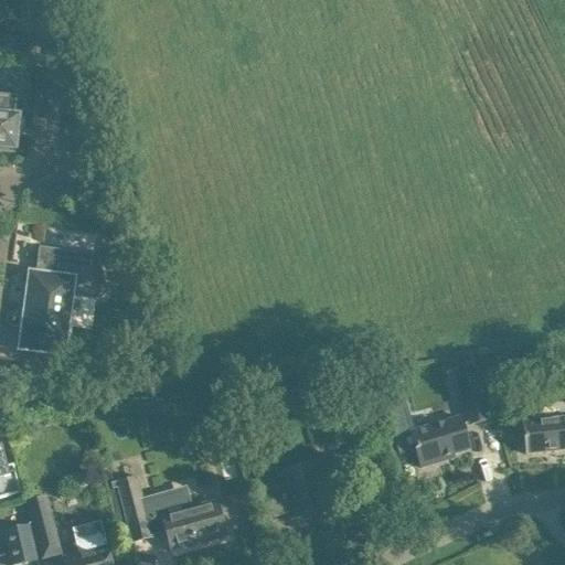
[(0,23),(10,20),(4,2),(3,2),(2,3),(0,3),(0,23)]
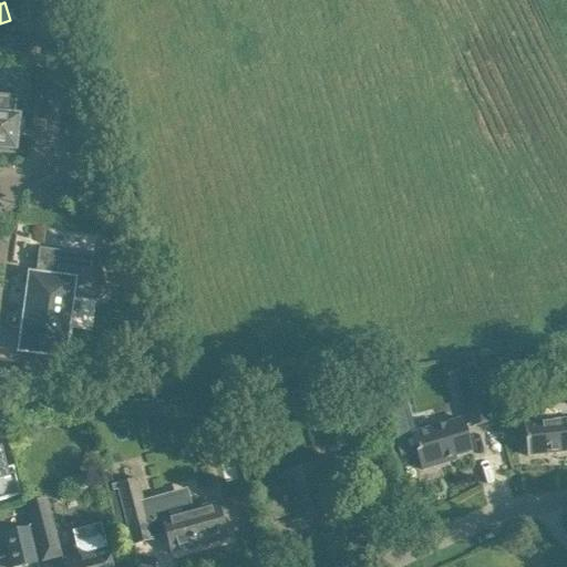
[(0,45),(0,60),(12,60),(12,47),(0,45)]
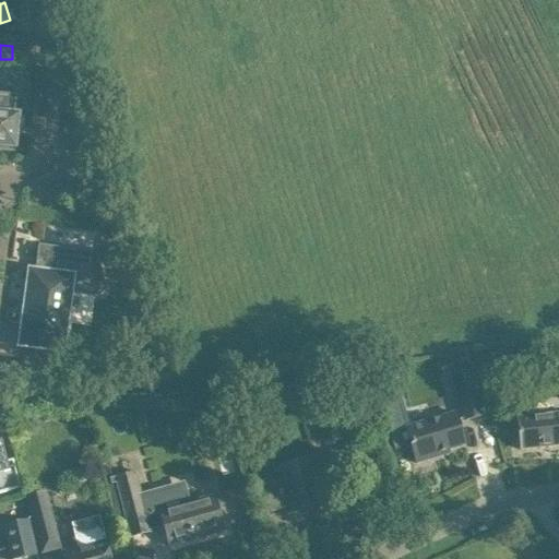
[(0,152),(14,153),(18,128),(23,128),(23,119),(19,118),(19,116),(14,115),(16,96),(0,94),(0,152)]
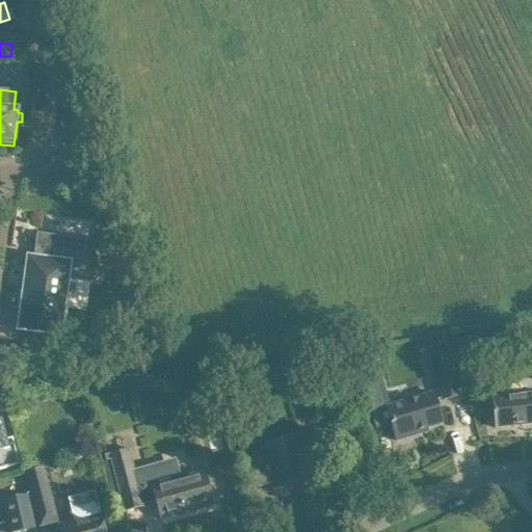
[(21,327),(58,333),(65,280),(89,283),(92,283),(96,282),(98,280),(100,277),(101,274),(100,271),(91,241),(36,234),(34,249),(37,250),(36,260),(29,260),(21,327)]
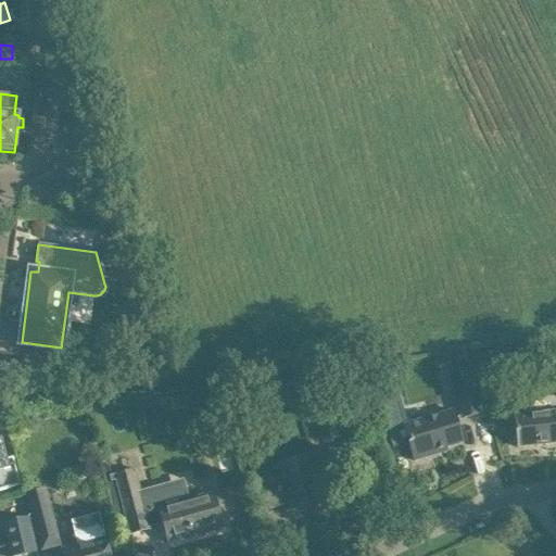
[(460,419),(482,413),(469,366),(446,373),(460,419)]
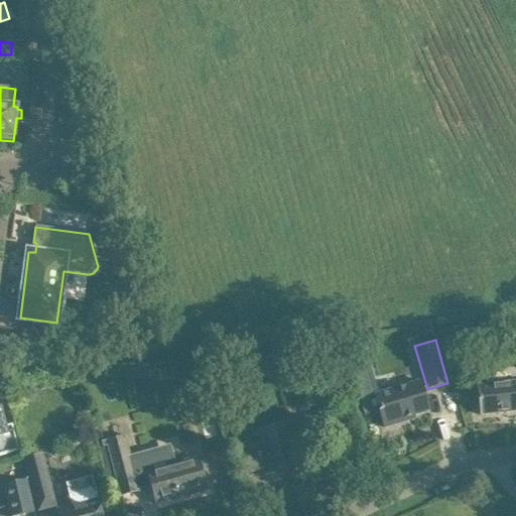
[(347,352),(345,353),(364,417),(380,412),(384,428),(405,421),(404,418),(430,411),(421,382),(376,395),(366,363),(351,367),(347,352)]
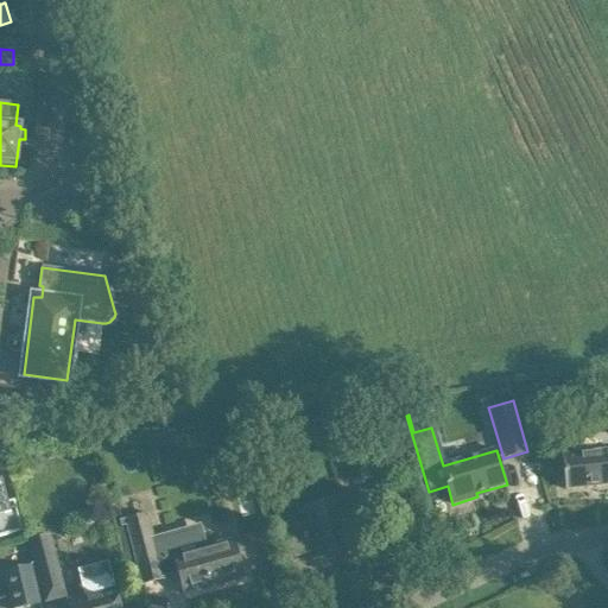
[(607,450),(562,456),(565,489),(607,485),(607,450)]
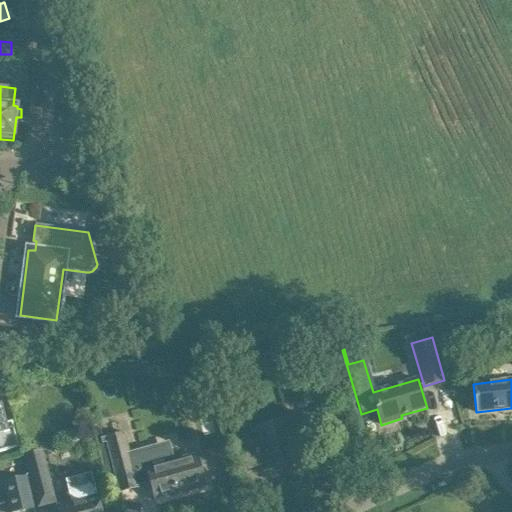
[(0,453),(19,448),(12,422),(6,424),(1,405),(0,405),(0,453)]
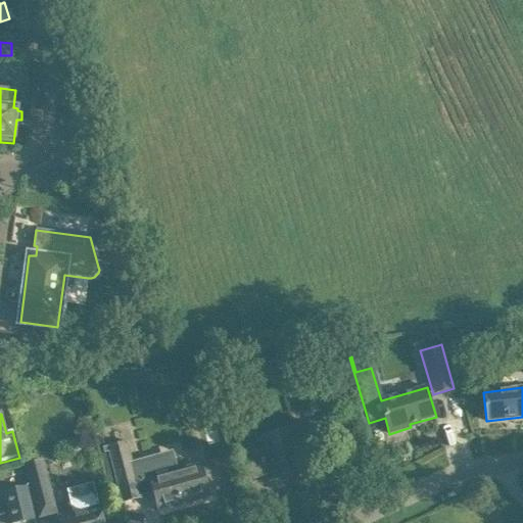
[(242,448),(251,476),(264,472),(267,481),(308,467),(305,458),(328,450),(323,437),(339,432),(334,417),(256,442),(257,443),(242,448)]
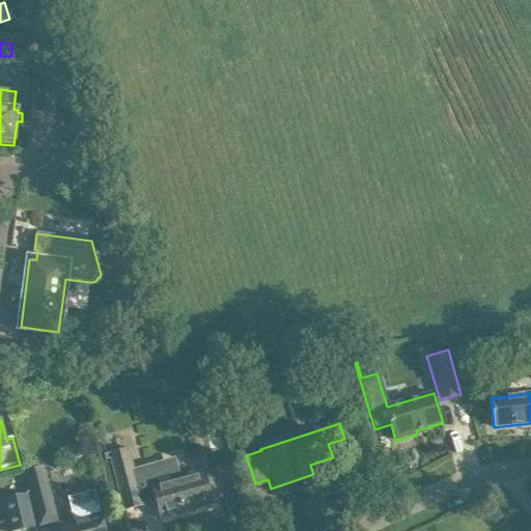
[(108,454),(105,455),(106,462),(110,460),(119,495),(139,488),(135,474),(129,449),(108,454)]
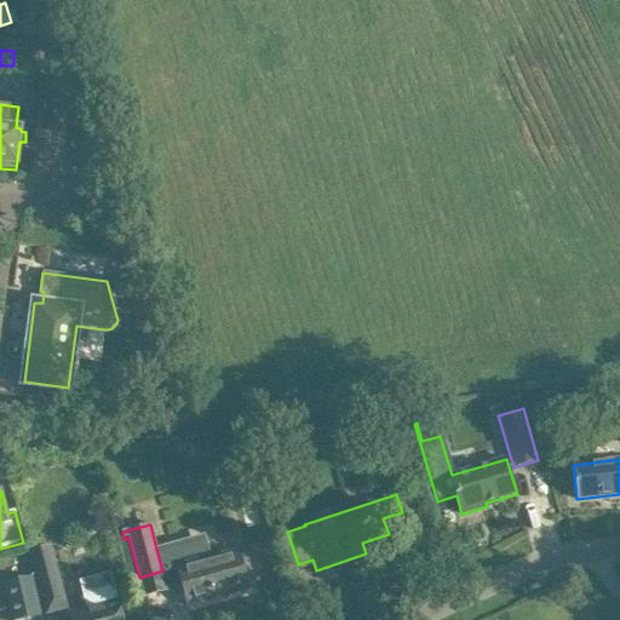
[(162,570),(139,578),(145,598),(147,598),(145,595),(166,590),(167,592),(168,592),(167,590),(182,585),(188,606),(248,590),(237,551),(206,560),(200,541),(158,554),(162,570)]
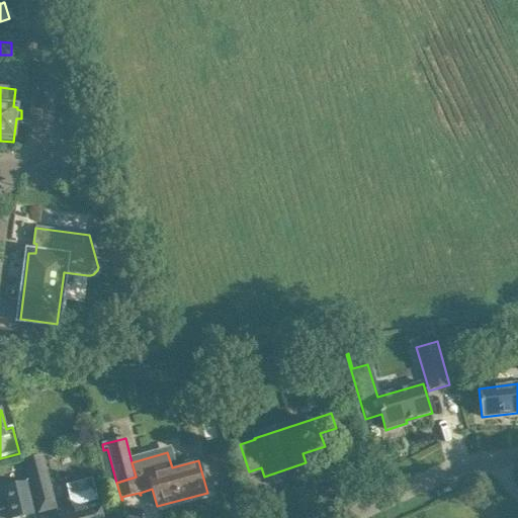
[(56,509),(41,456),(24,460),(38,514),(56,509)]
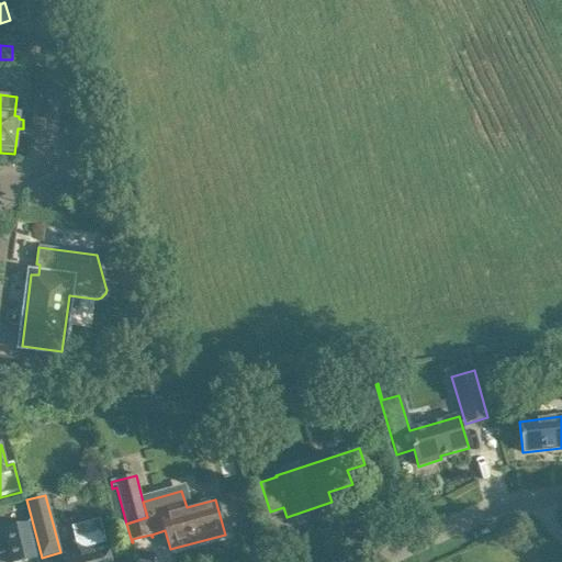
[(83,531),(112,524),(105,497),(76,504),(83,531)]
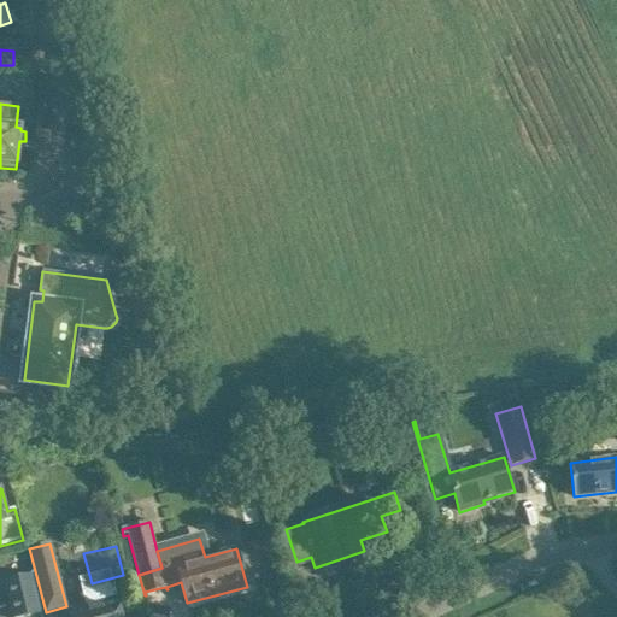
[(33,573),(3,579),(10,616),(12,616),(41,611),(33,573)]
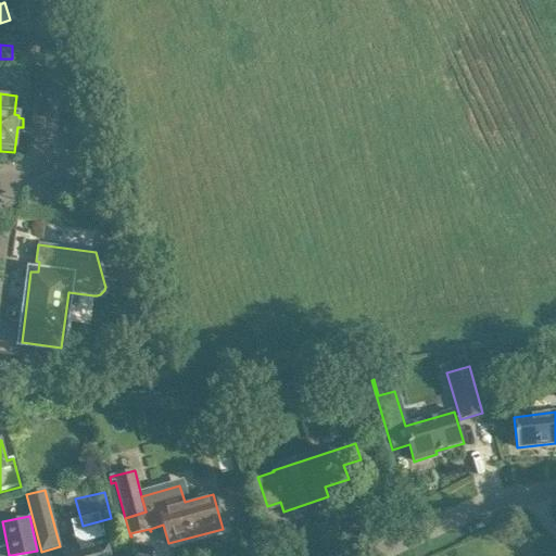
[(77,546),(61,551),(62,555),(110,555),(102,527),(74,534),(77,546)]
